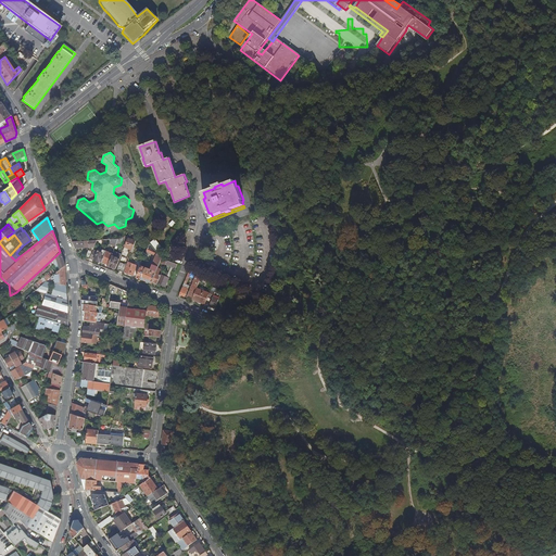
[(116,244),(127,241),(128,238),(129,235),(118,239),(116,244)]
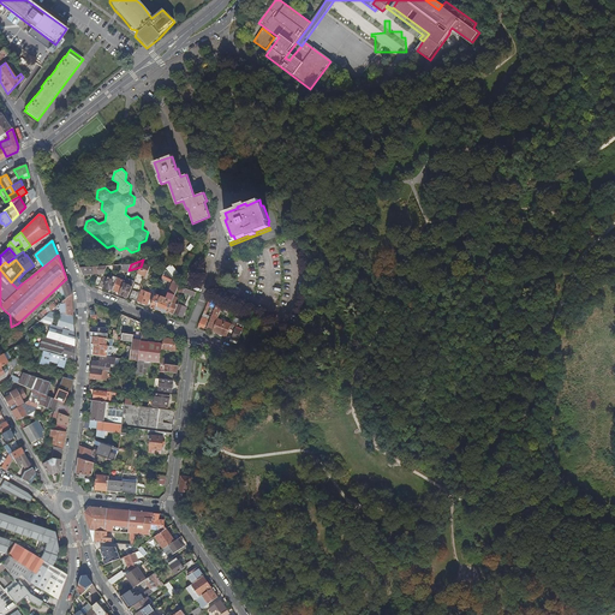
[(41,263),(28,274),(30,278),(43,267),(41,263)]
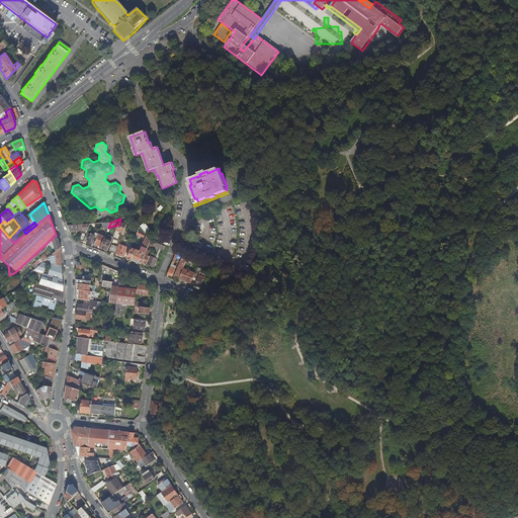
[(120,238),(121,238),(126,225),(119,222),(118,225),(115,231),(122,233),(120,238)]
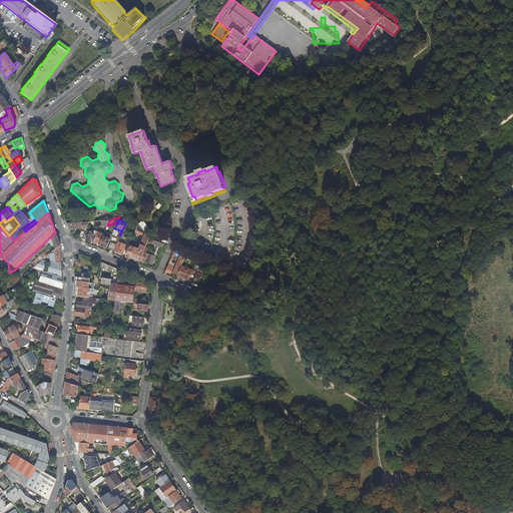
[(143,235),(144,232),(138,224),(135,232),(143,235)]
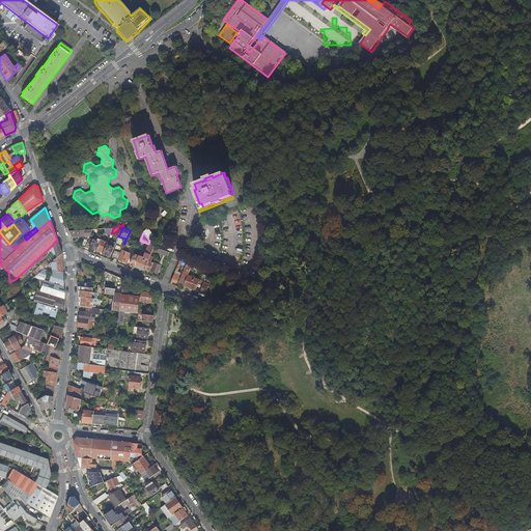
[(24,236),(16,243),(19,245),(26,240),(24,236)]
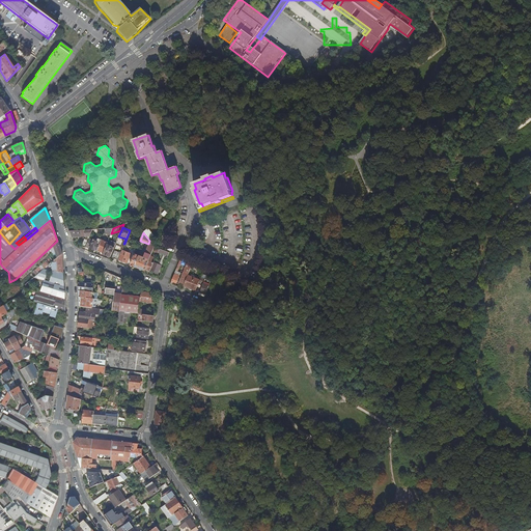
[(95,250),(98,251),(102,241),(99,240),(98,242),(89,239),(88,241),(86,247),(94,251),(95,250)]
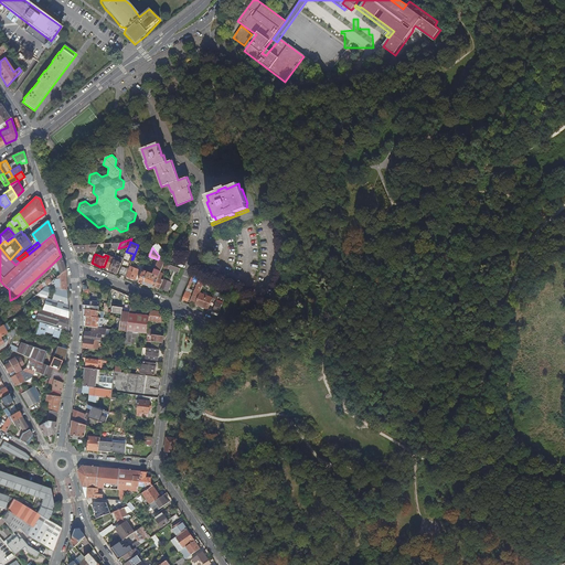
[(104,267),(110,269),(114,260),(115,258),(108,255),(108,256),(104,267)]
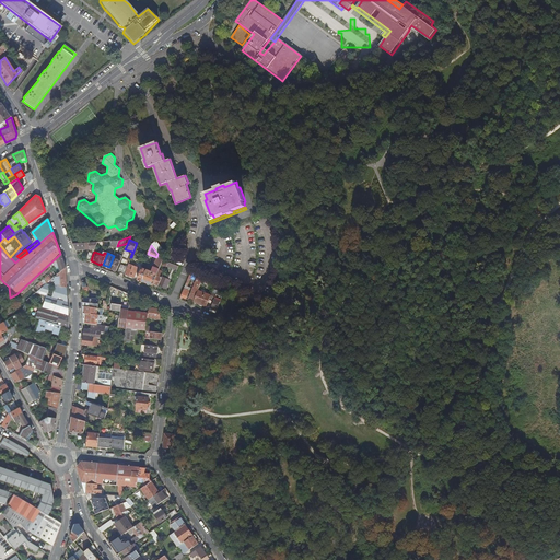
[(25,295),(25,301),(33,294),(35,293),(46,284),(67,288),(65,267),(60,254),(19,292),(22,295),(53,267),(51,266),(54,265),(56,268),(25,295)]
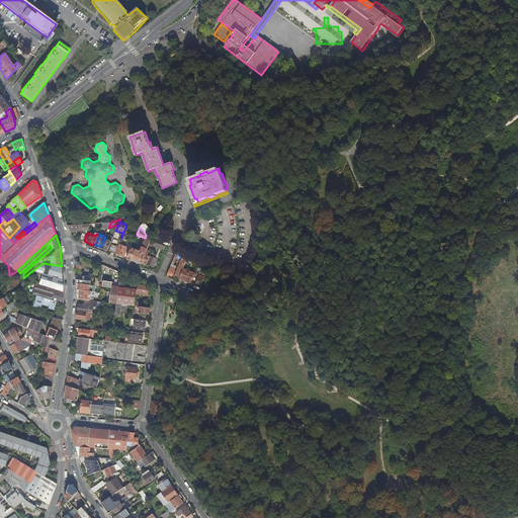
[(127,259),(142,264),(148,250),(150,243),(151,241),(147,236),(143,247),(144,248),(142,252),(132,248),(131,249),(127,258),(127,259)]
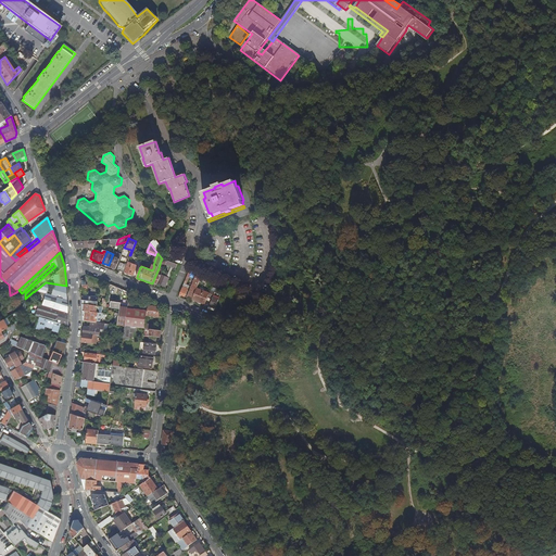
[(109,266),(115,269),(119,260),(112,256),(109,265),(109,266)]
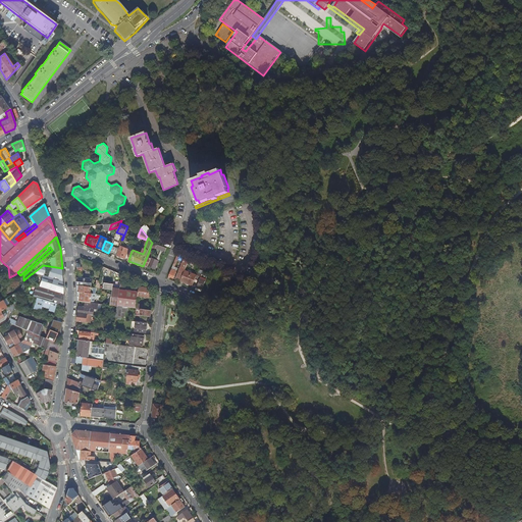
[(110,253),(116,256),(116,255),(119,249),(113,247),(110,253)]
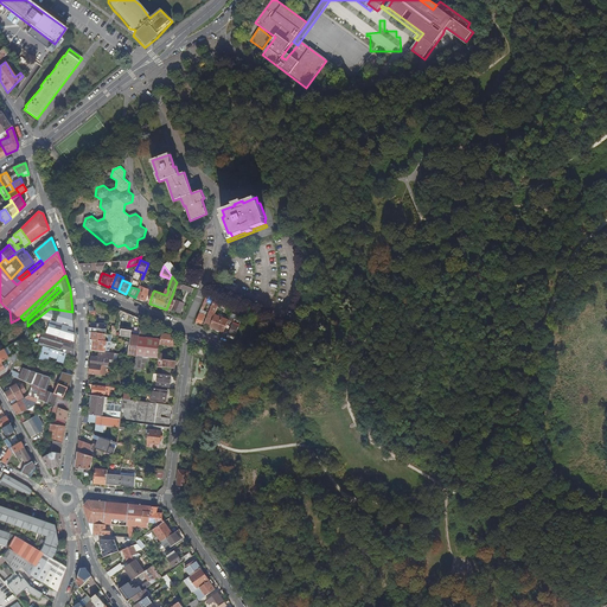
[(135,296),(149,302),(153,292),(149,291),(140,287),(139,289),(135,296)]
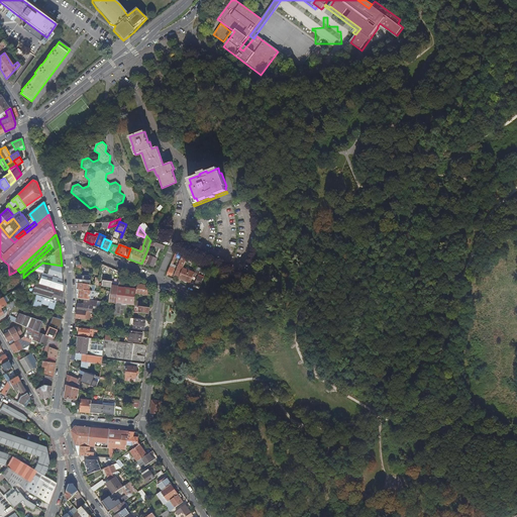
[(141,264),(146,266),(146,264),(149,256),(147,255),(147,254),(148,254),(149,250),(147,249),(141,264)]
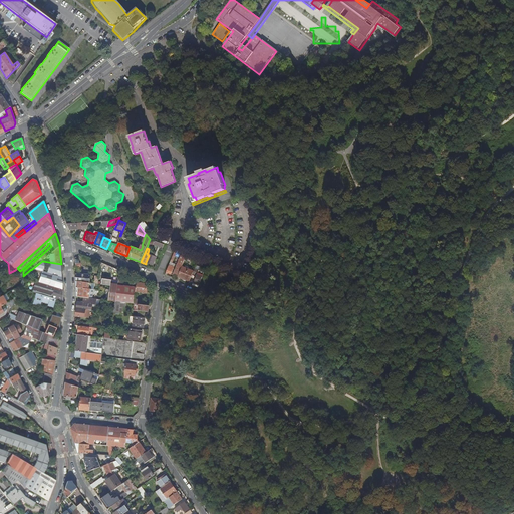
[(178,253),(175,252),(166,275),(167,275),(168,273),(171,274),(175,264),(174,264),(178,253)]
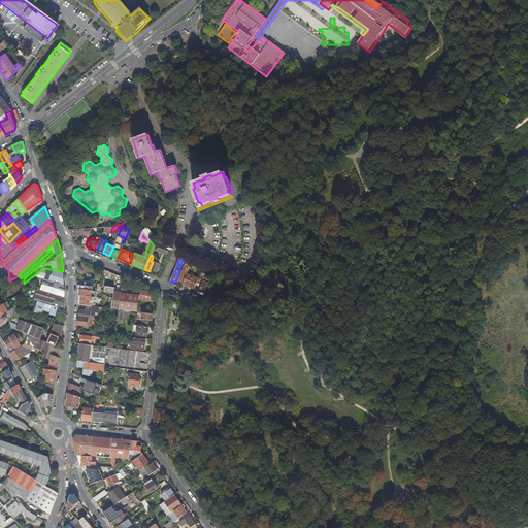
[(178,283),(183,285),(187,273),(192,261),(188,259),(178,283)]
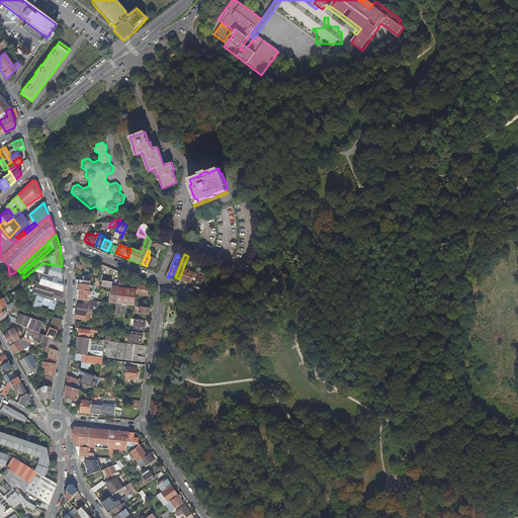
[(153,257),(151,256),(150,257),(147,264),(154,267),(158,259),(156,258),(153,257)]
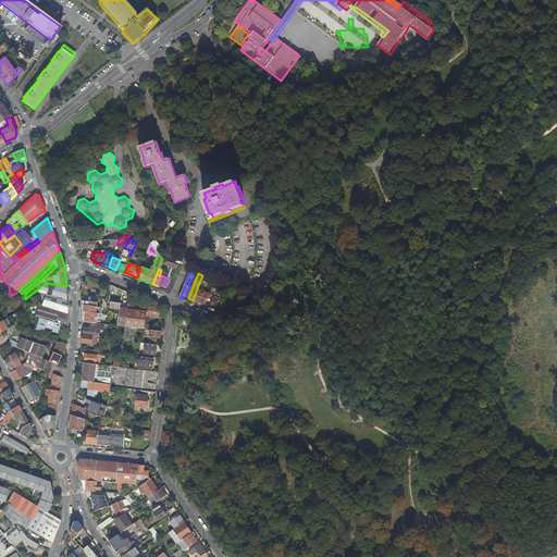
[(35,292),(66,300),(66,286),(46,283),(35,292)]
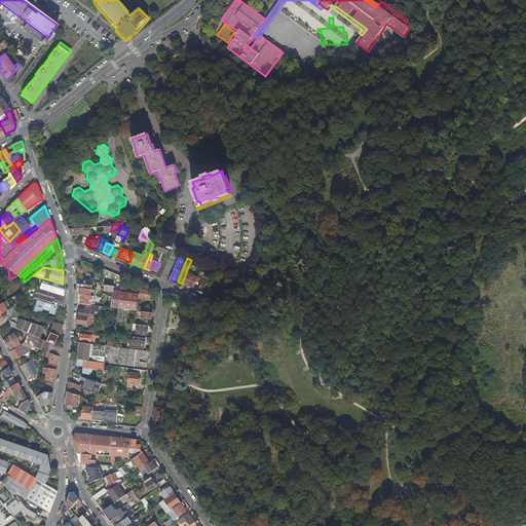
[(182,284),(194,288),(197,279),(198,277),(186,272),(182,284)]
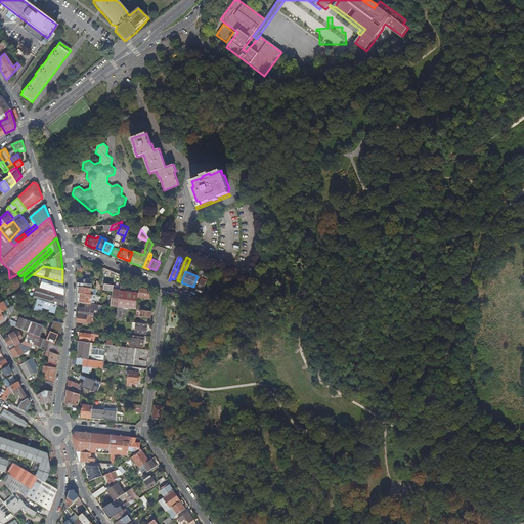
[(31,275),(42,278),(54,282),(62,285),(62,282),(33,274),(31,275)]
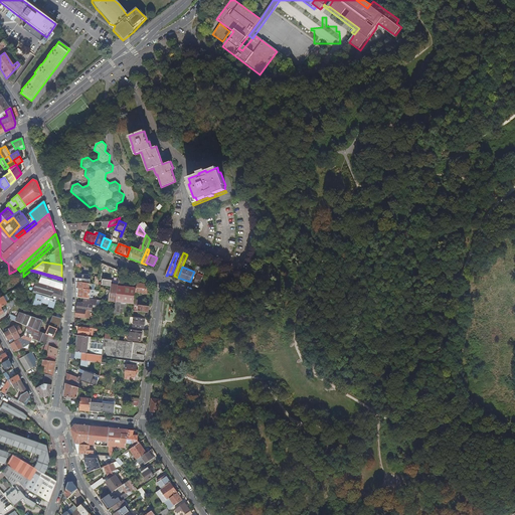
[(203,275),(194,271),(194,272),(193,274),(197,276),(194,284),(195,284),(194,287),(198,288),(203,275)]
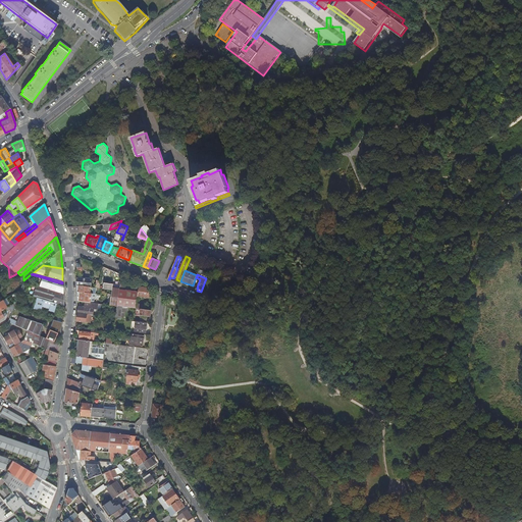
[(42,277),(40,286),(52,291),(63,294),(62,283),(54,281),(42,277)]
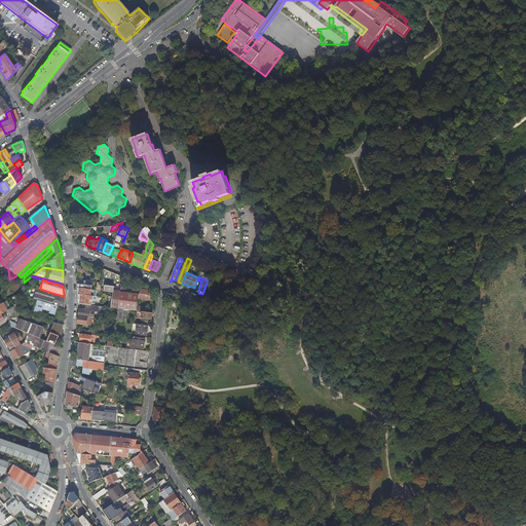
[(92,282),(78,279),(78,288),(91,290),(92,282)]
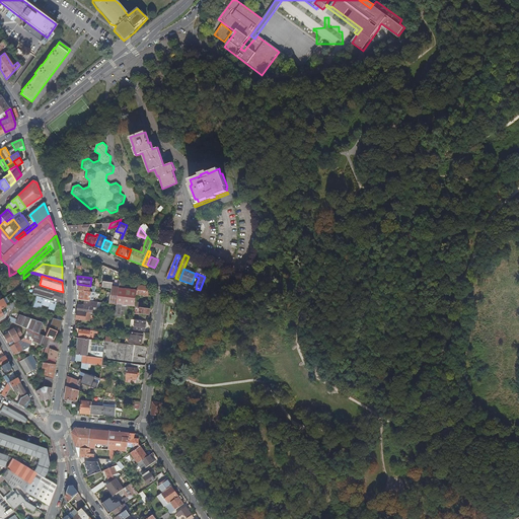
[(64,305),(63,294),(63,292),(52,289),(40,285),(35,284),(31,296),(35,297),(55,302),(64,305)]
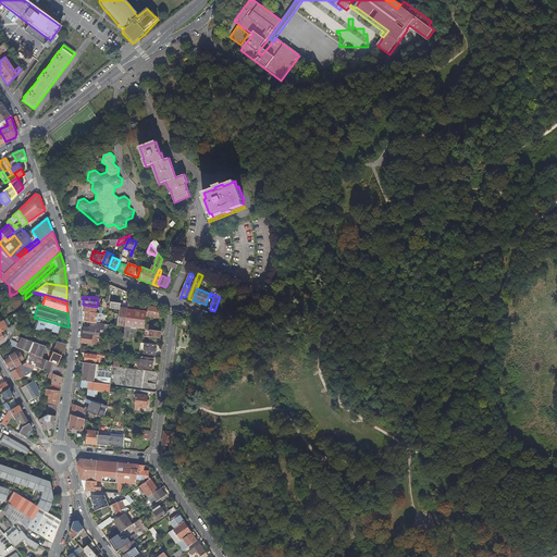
[(102,312),(100,311),(97,311),(97,307),(83,305),(84,311),(100,313),(101,313),(102,312)]
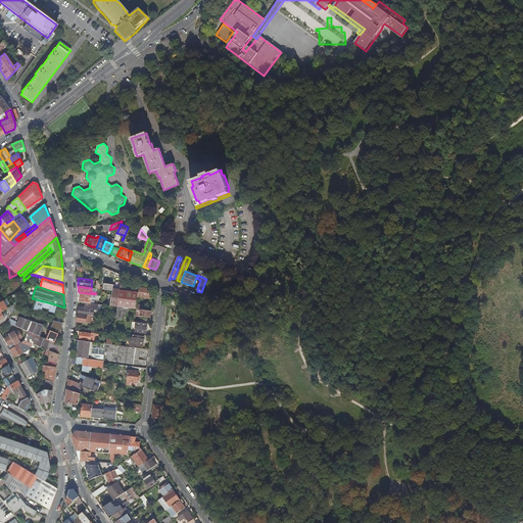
[(149,289),(139,288),(139,293),(138,297),(149,298),(150,293),(149,293),(149,289)]
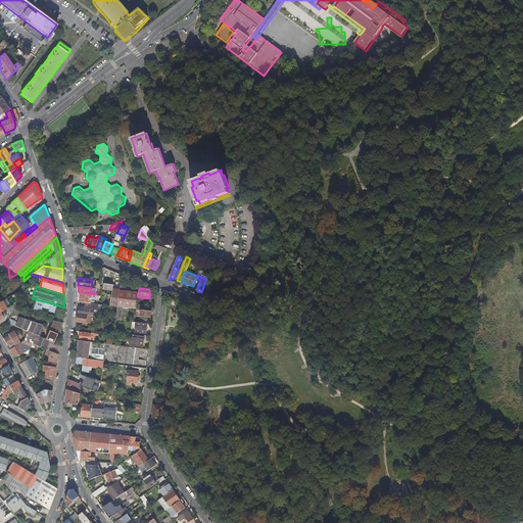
[(126,291),(125,291),(120,290),(117,306),(124,307),(126,291)]
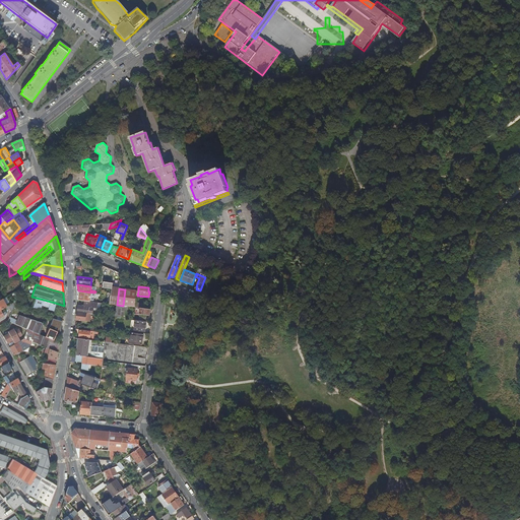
[(138,291),(134,290),(125,289),(123,306),(128,307),(135,308),(136,304),(137,296),(138,291)]
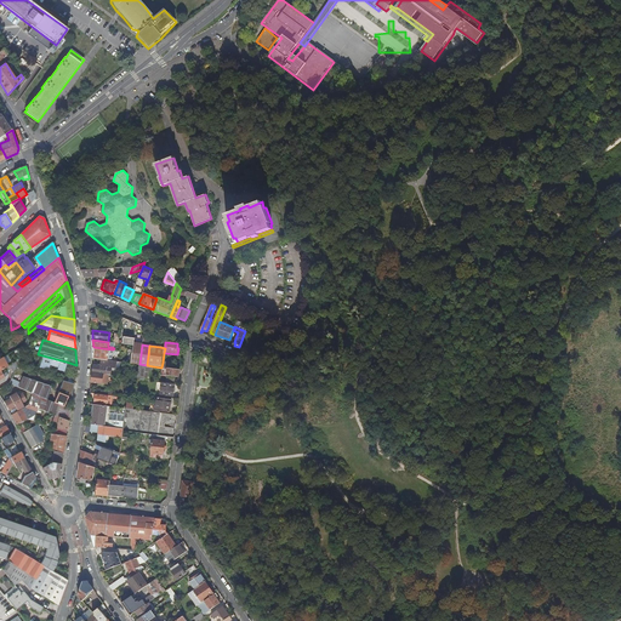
[(110,353),(112,349),(93,347),(93,358),(102,359),(108,360),(109,360),(110,353)]
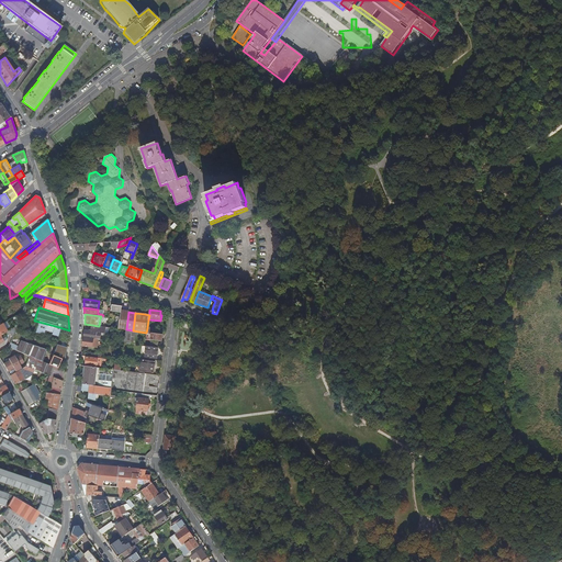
[(58,330),(59,327),(38,322),(35,333),(42,335),(44,330),(51,333),(51,335),(56,337),(58,330)]
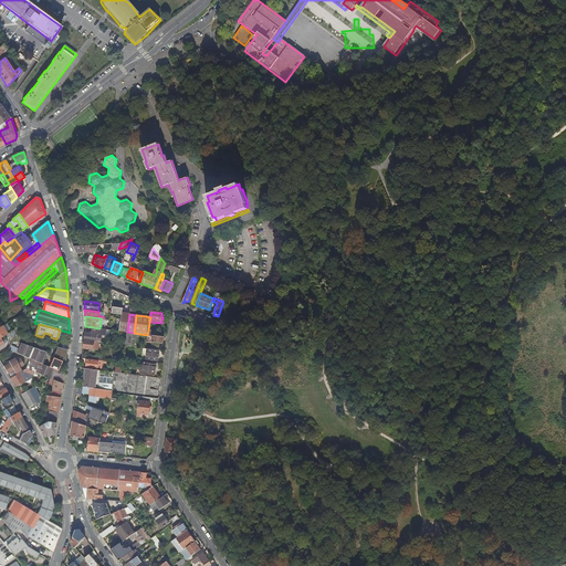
[(139,334),(134,333),(127,332),(126,338),(125,345),(125,346),(137,347),(138,338),(139,334)]
